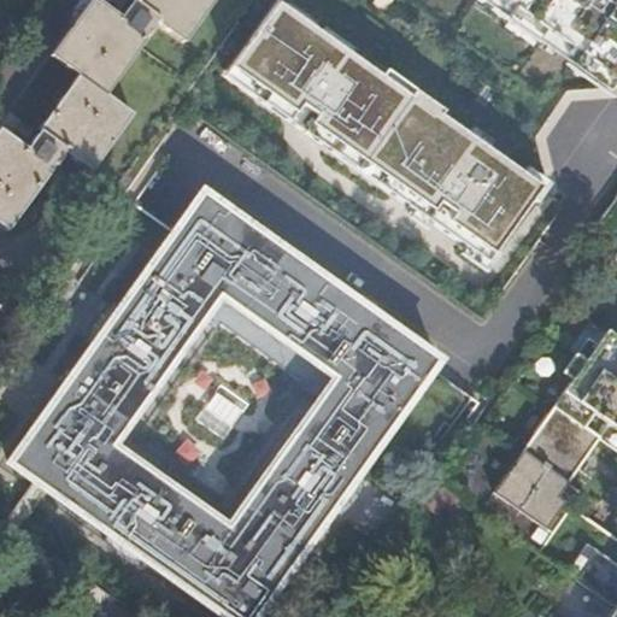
[(0,135),(0,229),(43,174),(41,171),(45,166),(47,169),(56,159),(52,156),(54,153),(83,174),(124,118),(97,98),(141,36),(136,36),(140,31),(142,34),(151,23),(147,21),(150,18),(180,40),(207,0),(122,0),(109,18),(84,0),(81,0),(40,57),(69,77),(18,150),(0,135)]
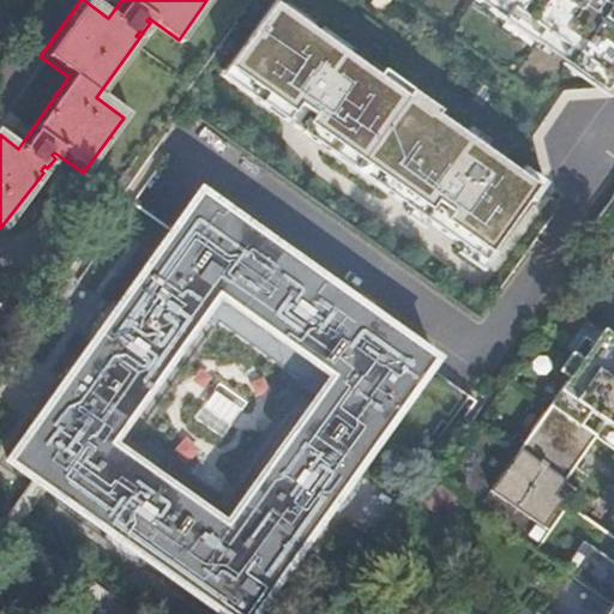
[(613,0),(491,0),(613,85),(613,84),(613,0)]
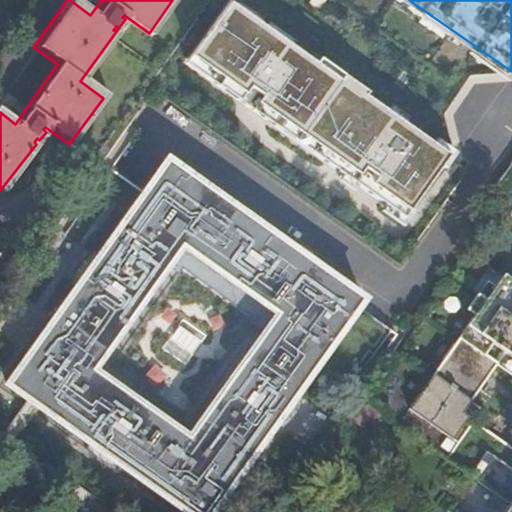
[(406,219),(447,153),(229,1),(184,64),(406,219)]
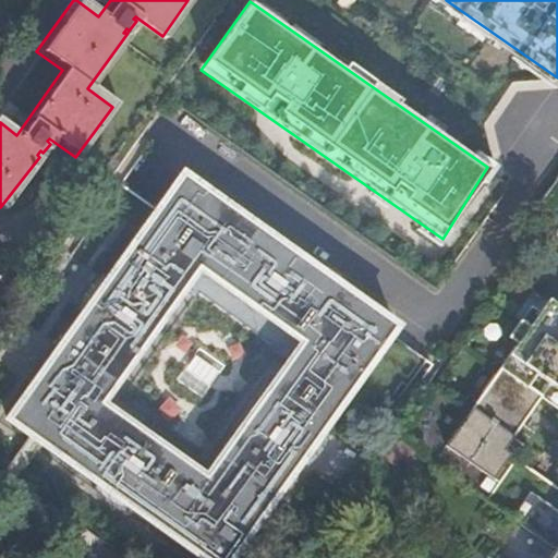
[(218,557),(237,557),(366,375),(401,400),(438,347),(183,167),(10,412),(218,557)]
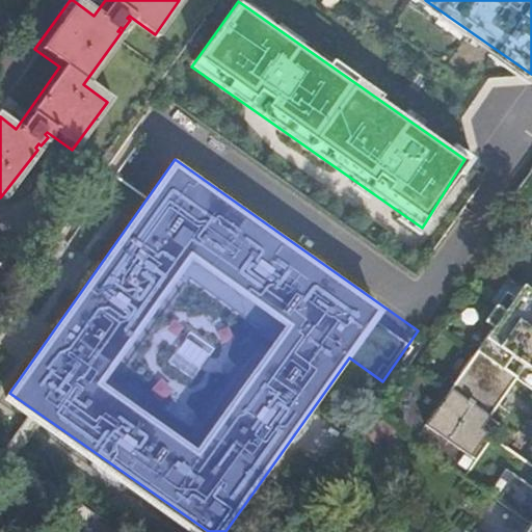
[(517,297),(525,289),(516,282),(509,291),(517,297)]
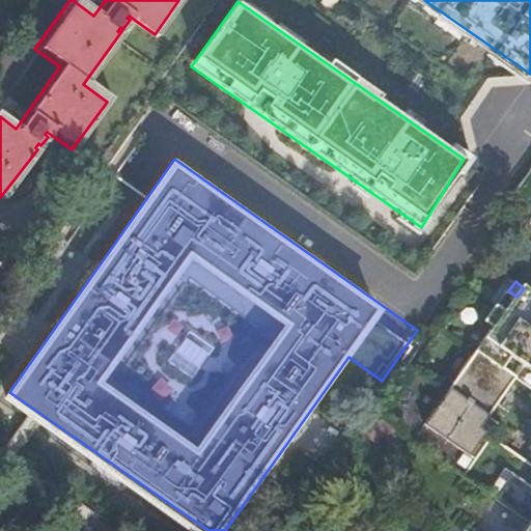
[(530,524),(530,294),(524,288),(516,297),(508,290),(485,322),(494,328),(425,423),(469,455),(485,432),(480,428),(525,366),(530,370),(530,465),(492,437),(464,475),(530,524)]
